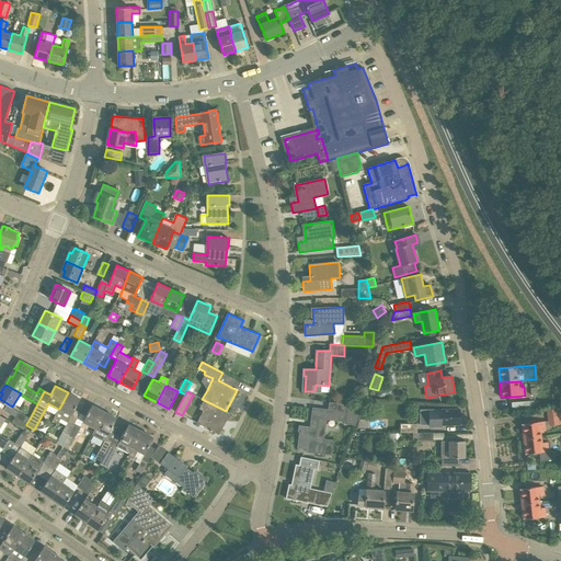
[(67,423),(63,432),(69,435),(75,424),(80,413),(75,410),(80,399),(68,392),(59,409),(58,409),(55,415),(53,419),(59,422),(60,419),(67,423)]
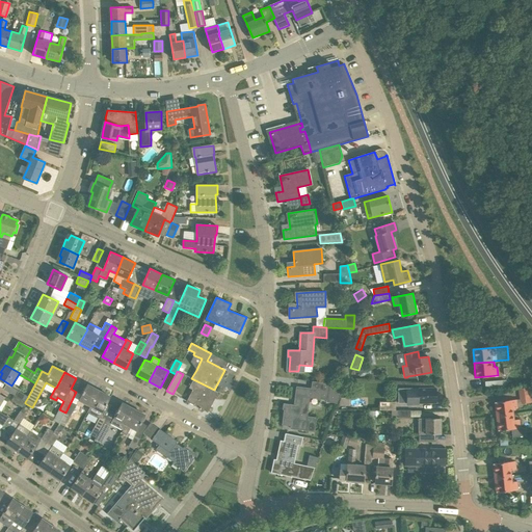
[(187,401),(208,413),(218,392),(214,390),(197,381),(187,401)]
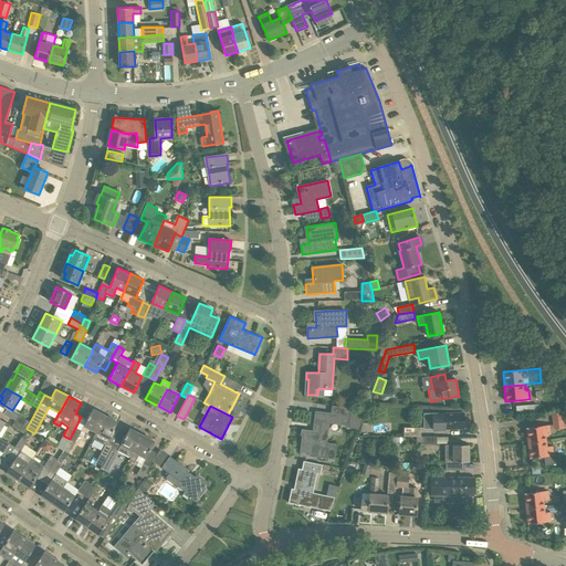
[(365,410),(337,407),(336,416),(348,417),(347,428),(358,429),(365,410)]
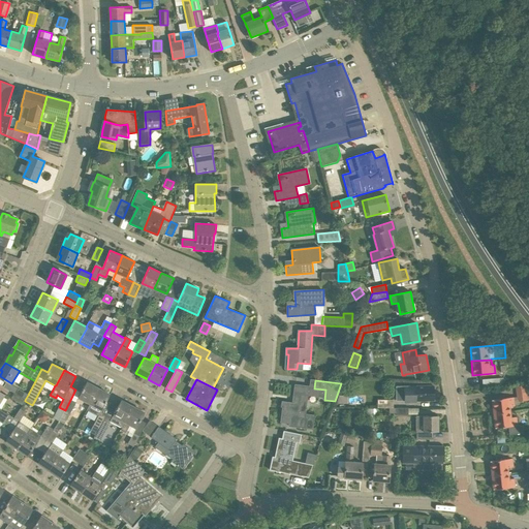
[(87,382),(81,393),(79,398),(90,404),(98,389),(87,382)]
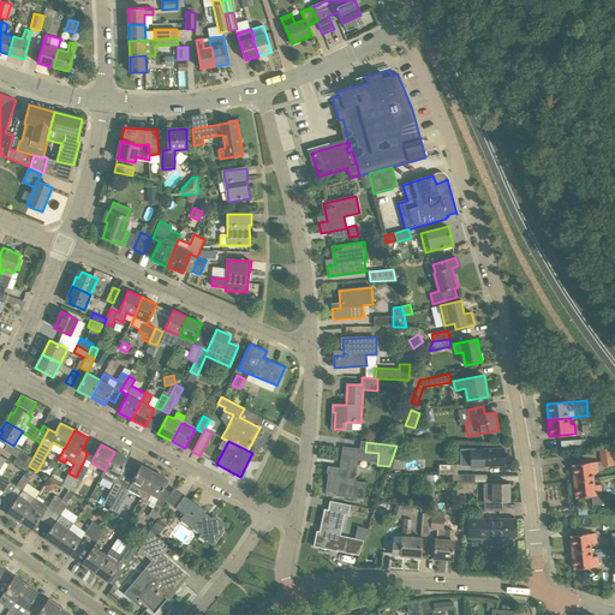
[(359,449),(344,447),(340,469),(328,466),(327,473),(329,473),(327,490),(336,493),(336,495),(357,497),(358,487),(354,487),(356,481),(359,449)]
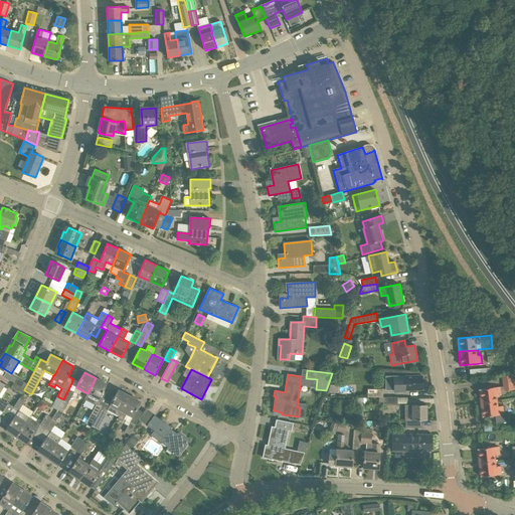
[(405,390),(422,389),(422,375),(405,376),(405,381),(401,381),(400,376),(385,376),(385,389),(405,389),(405,390)]
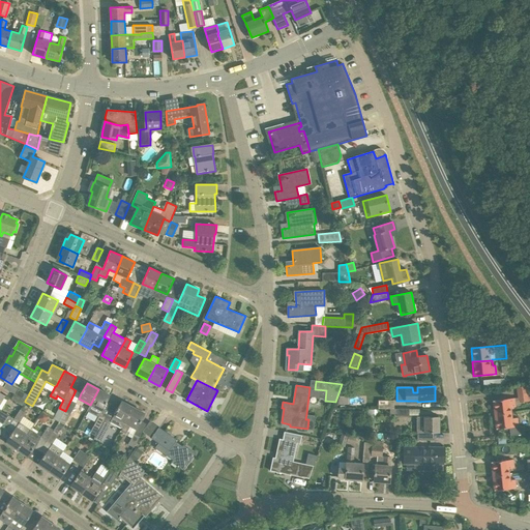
[(529,400),(528,386),(517,387),(520,403),(529,401),(529,400)]
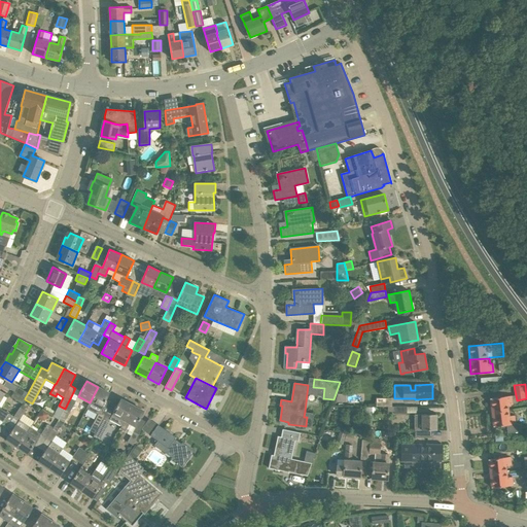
[(14,391),(25,398),(28,393),(18,387),(14,391)]
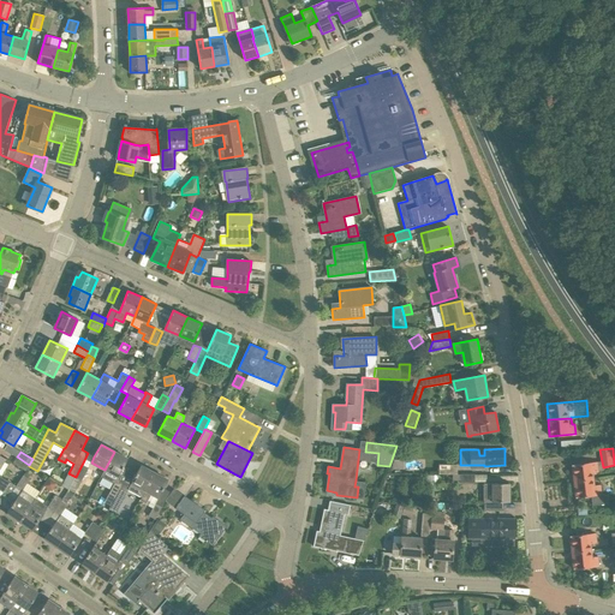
[(100,477),(114,484),(115,482),(129,459),(114,452),(105,470),(100,477)]
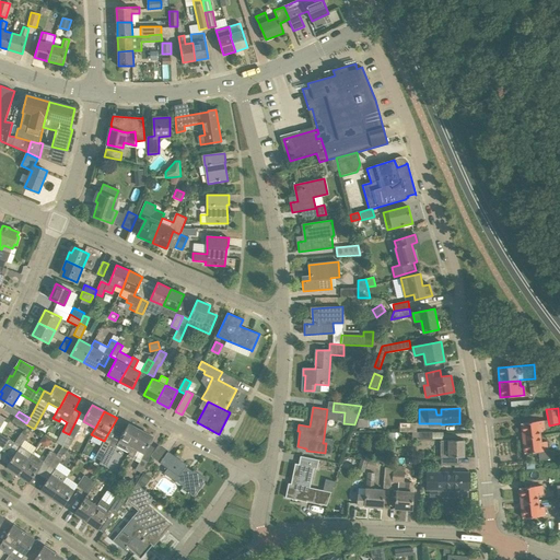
[(15,416),(12,422),(23,429),(26,424),(26,423),(15,416)]
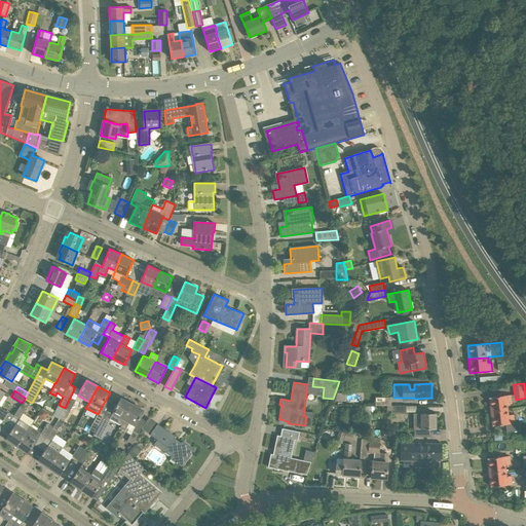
[(508,405),(510,405),(509,396),(489,398),(491,412),(508,410),(508,405)]
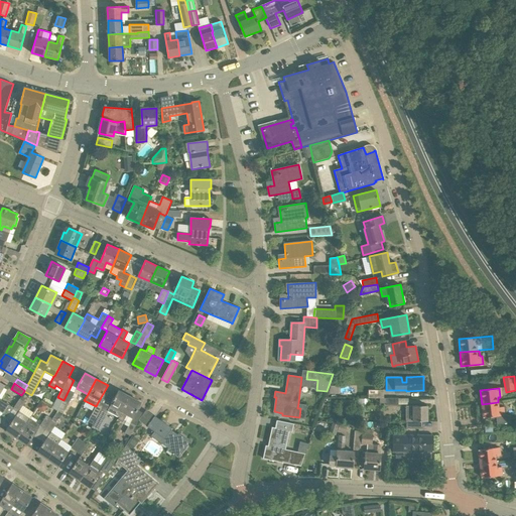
[(63,400),(57,411),(62,414),(69,404),(74,393),(69,390),(63,400)]
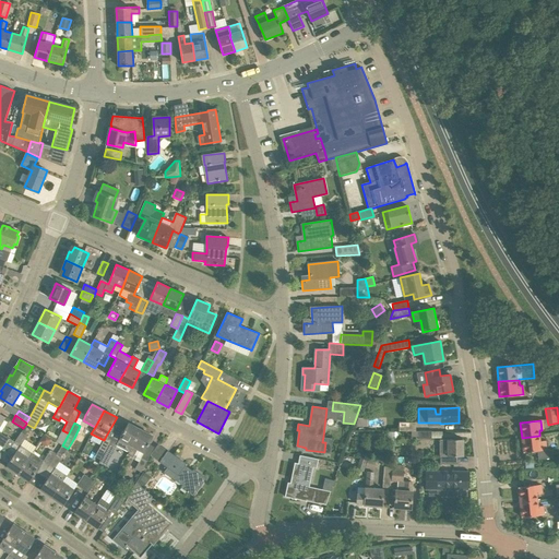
[(128,423),(117,444),(116,445),(117,445),(129,452),(141,429),(128,423)]
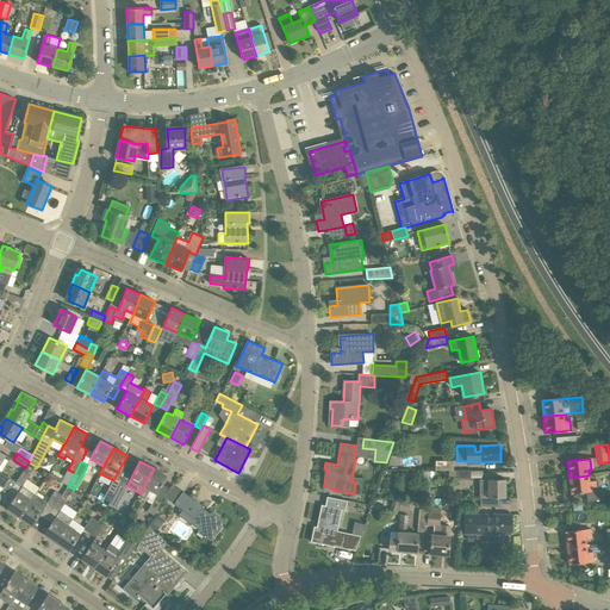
[(453,461),(435,461),(435,471),(454,471),(453,461)]
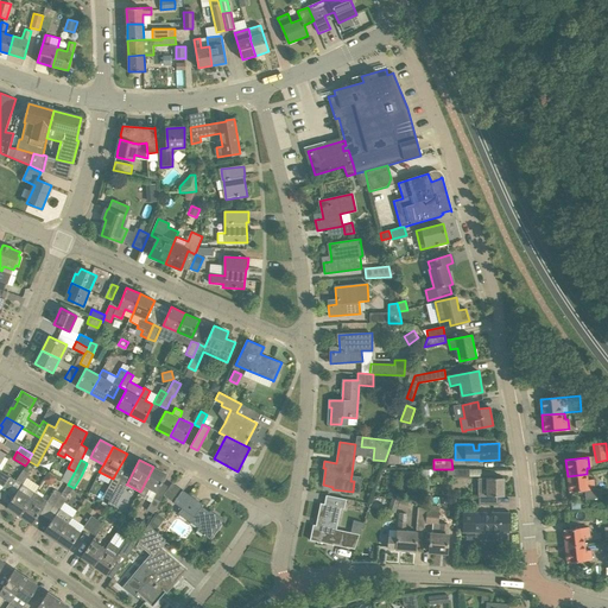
[(150,488),(157,492),(166,474),(153,467),(140,492),(138,494),(144,498),(150,488)]
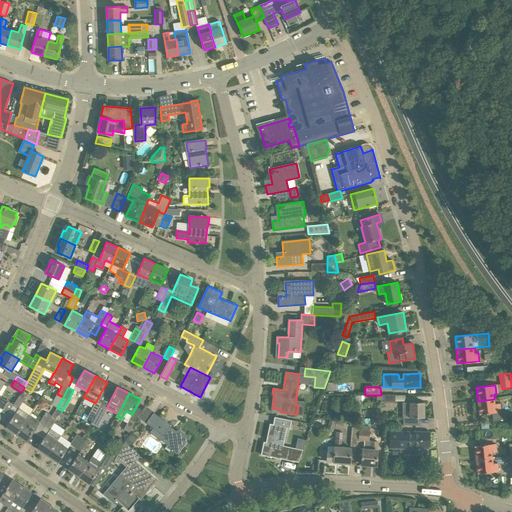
[(51,404),(57,408),(63,397),(57,394),(51,404)]
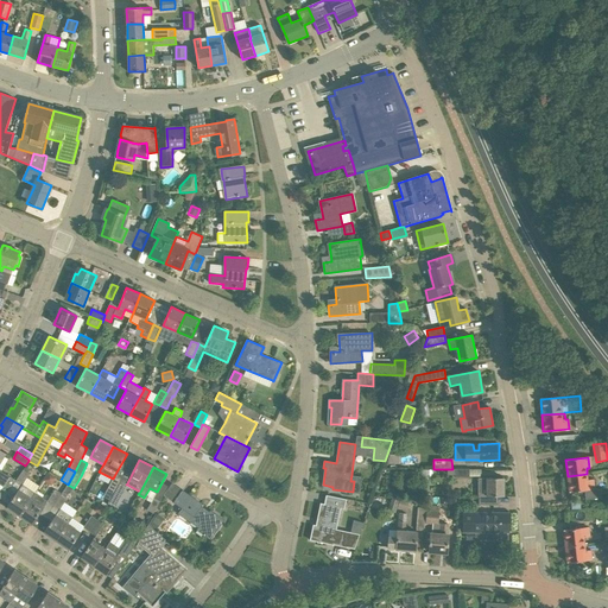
[(10,491),(16,494),(7,507),(19,515),(35,493),(23,485),(30,474),(23,469),(16,481),(10,491)]
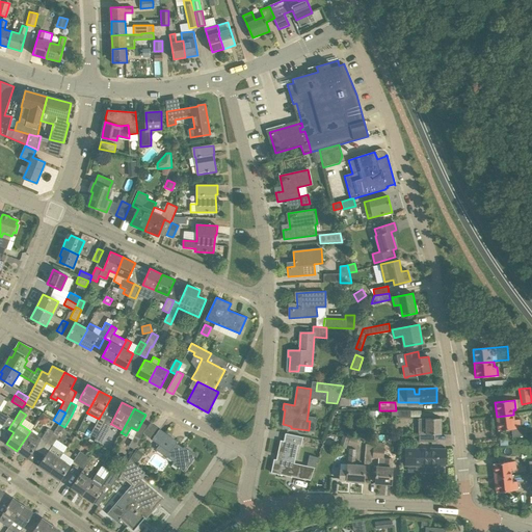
[(383,411),(368,410),(368,416),(371,416),(371,425),(379,425),(379,416),(383,416),(383,411)]
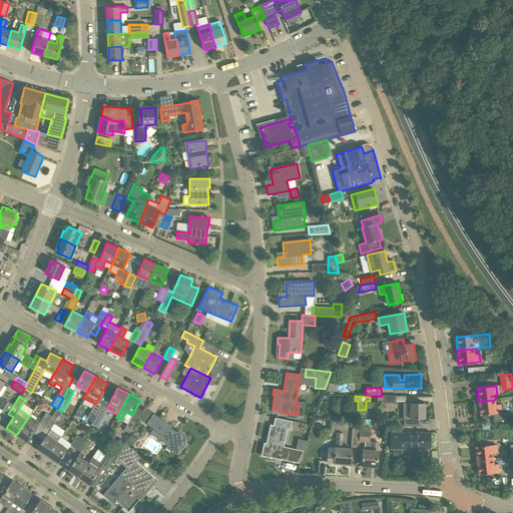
[(13,406),(0,397),(0,408),(3,410),(0,415),(0,420),(2,422),(8,414),(13,406)]
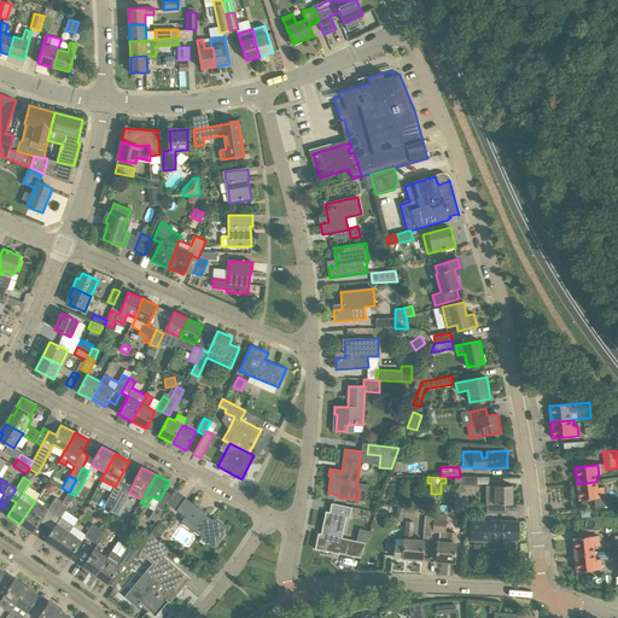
[(604,488),(598,489),(596,482),(577,484),(578,500),(605,497),(604,488)]
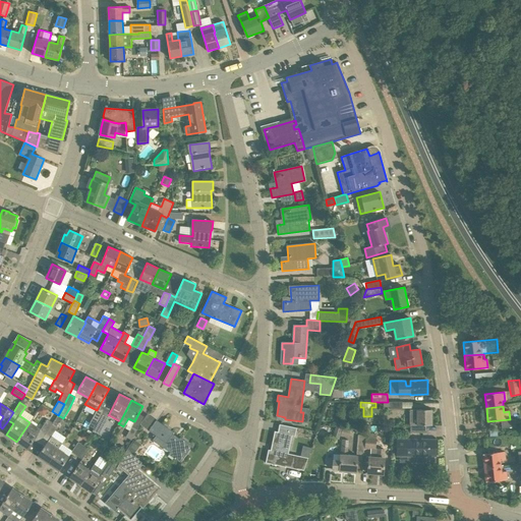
[(103,411),(98,408),(97,410),(93,419),(98,421),(103,411)]
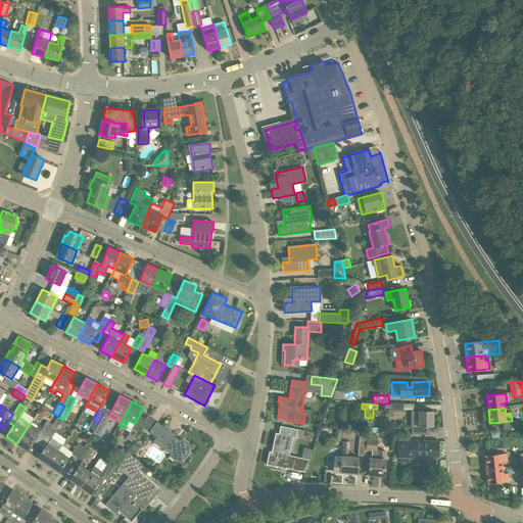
[(433,411),(420,411),(413,412),(412,427),(429,427),(433,427),(433,411)]
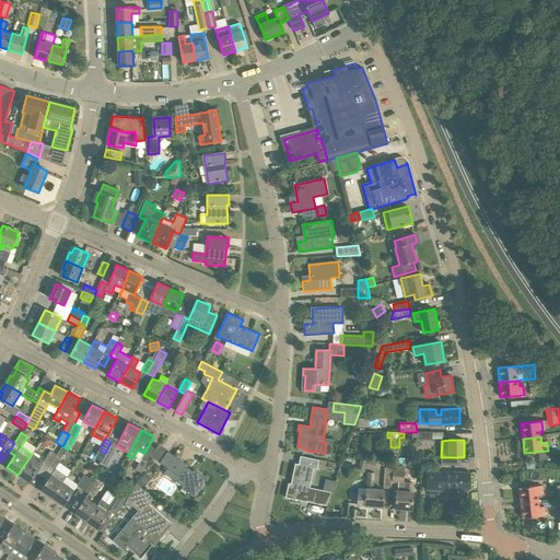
[(117,445),(111,442),(105,453),(112,457),(117,446),(116,446),(117,445)]
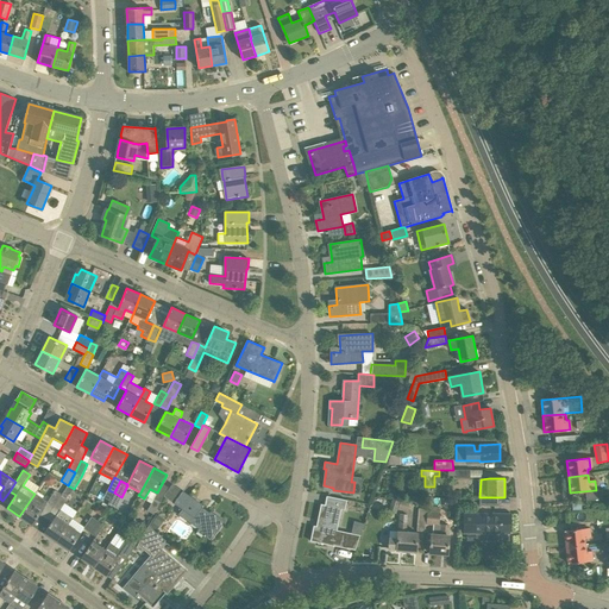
[(55,491),(48,502),(35,494),(19,516),(32,526),(41,514),(45,518),(61,496),(55,491)]
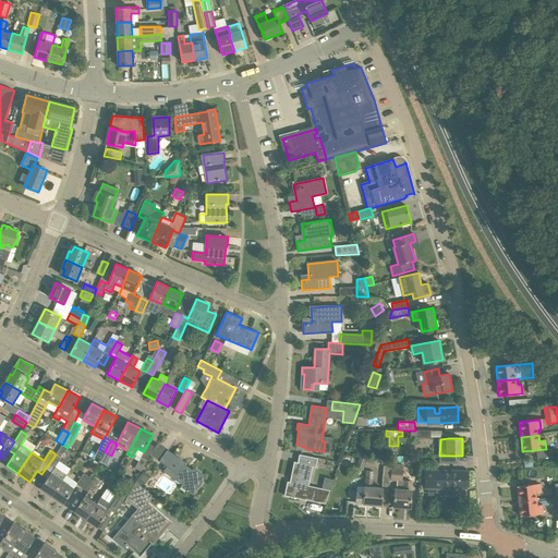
[(193,468),(191,472),(183,466),(186,463),(168,450),(159,461),(167,466),(162,472),(174,480),(174,478),(183,484),(181,487),(193,495),(206,477),(193,468)]
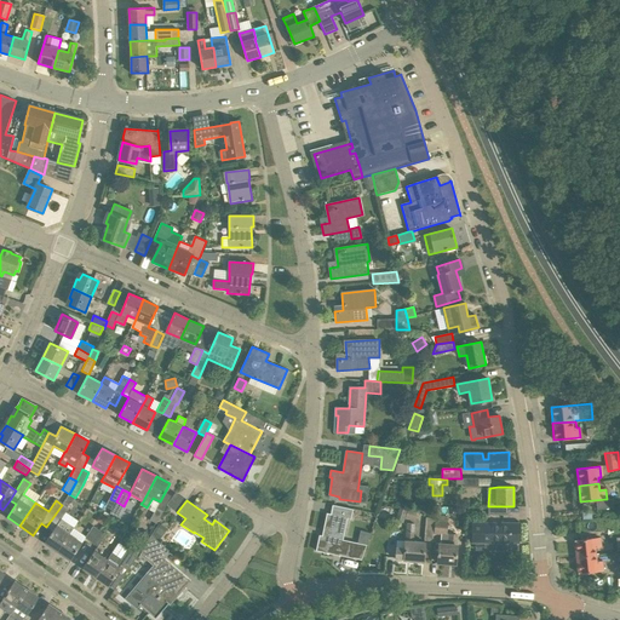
[(45,543),(58,551),(69,535),(69,534),(74,528),(61,520),(68,509),(62,505),(46,527),(52,532),(45,543)]
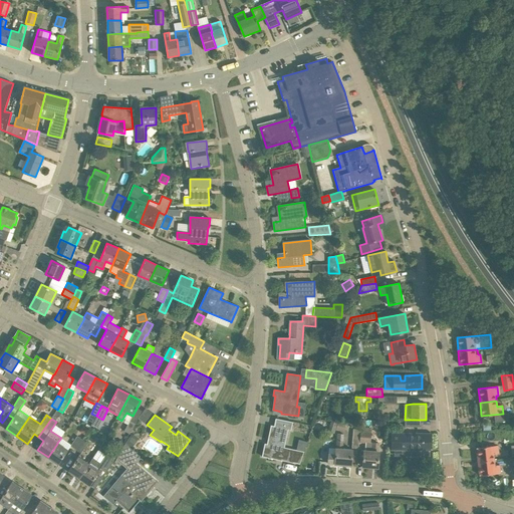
[(274,426),(271,426),(267,444),(265,444),(262,457),(281,461),(293,463),(296,450),(284,448),(288,429),(291,430),(292,423),(276,419),(274,426)]
